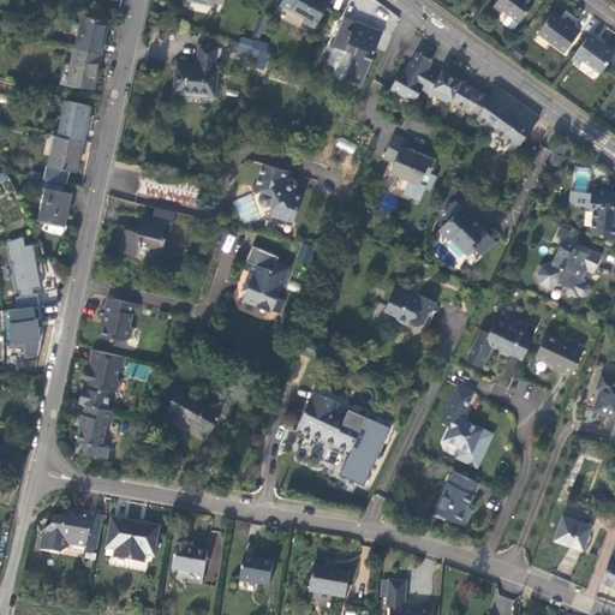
[(316,28),(330,0),(282,0),(280,5),(305,18),(304,21),(316,28)]
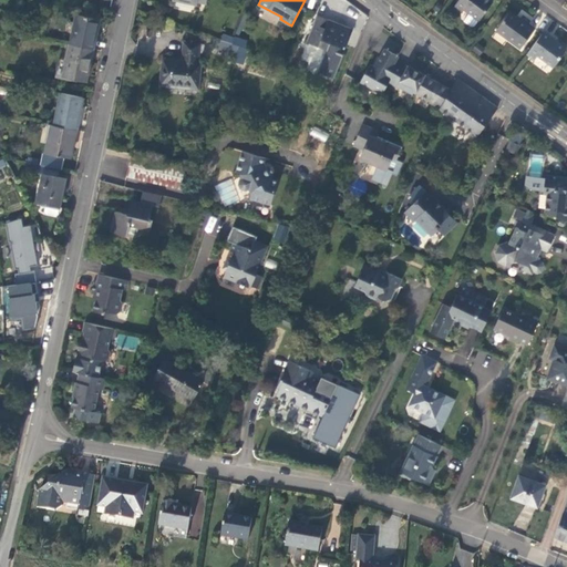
[(459,0),(454,7),(462,12),(464,9),(480,19),(493,1),(492,0),(459,0)]
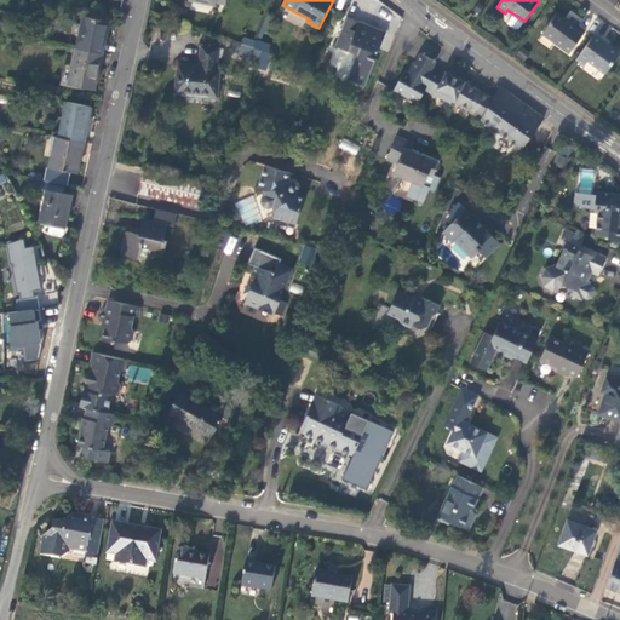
[(87,12),(81,44),(107,49),(110,34),(114,17),(87,12)]
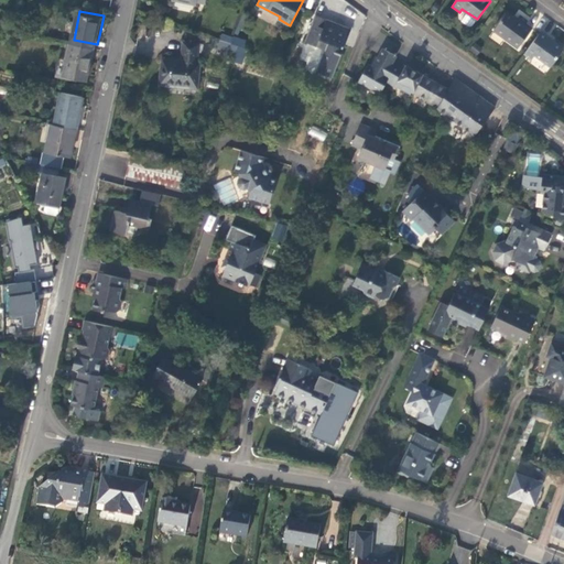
[(495,30),(519,46),(532,28),(525,23),(528,21),(524,18),(520,14),(517,19),(507,12),(495,30)]
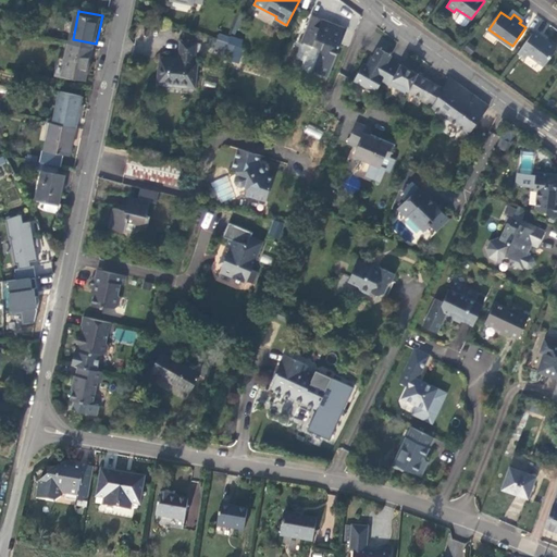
[(319,27),(322,19),(311,14),(308,23),(319,27)]
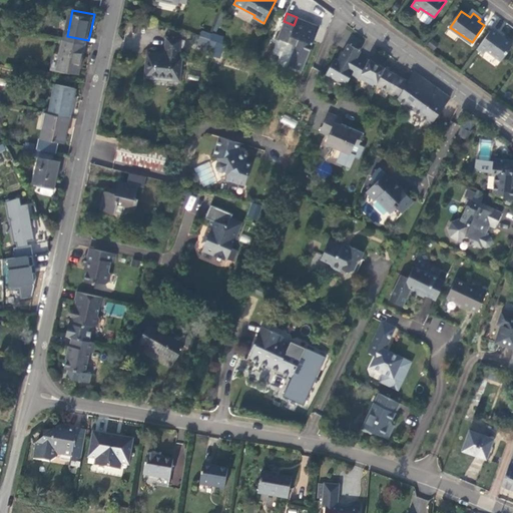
[(302,70),(320,26),(297,17),(294,25),(284,21),(278,38),(293,44),(296,37),(299,39),(296,45),(288,65),(302,70)]
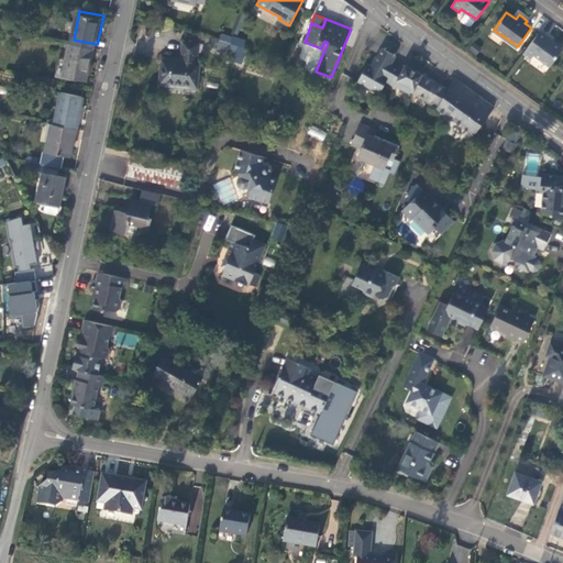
[(548,35),(540,30),(523,53),(531,58),(533,55),(549,66),(562,48),(551,40),(547,36),(548,35)]
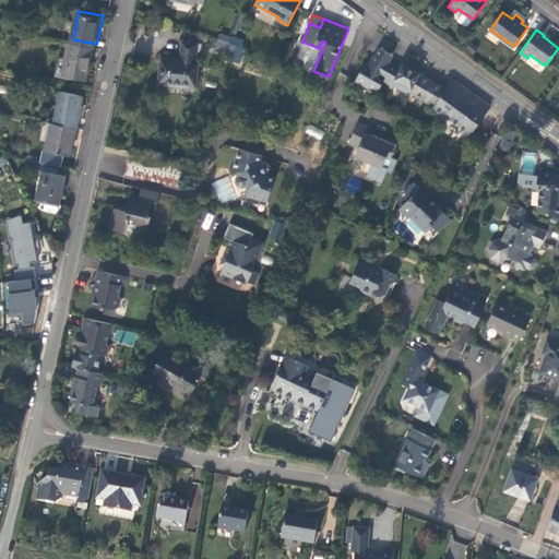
[(240,63),(245,48),(242,47),(245,40),(232,36),(229,43),(236,45),(234,55),(232,61),(240,63)]
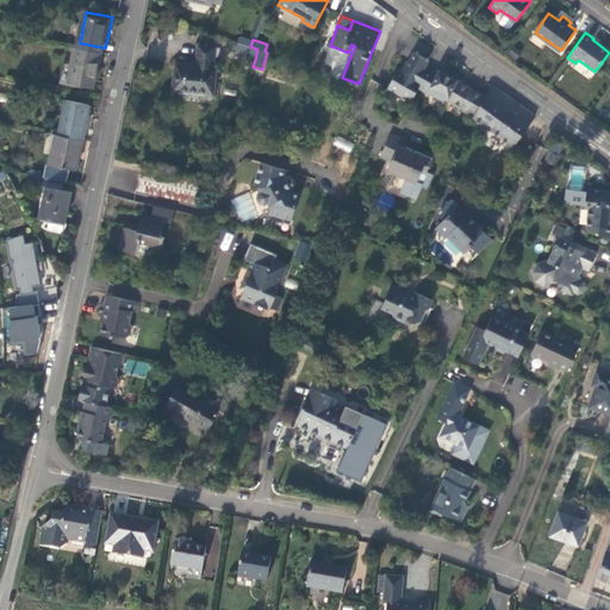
[(244,56),(250,47),(240,42),(236,53),(244,56)]
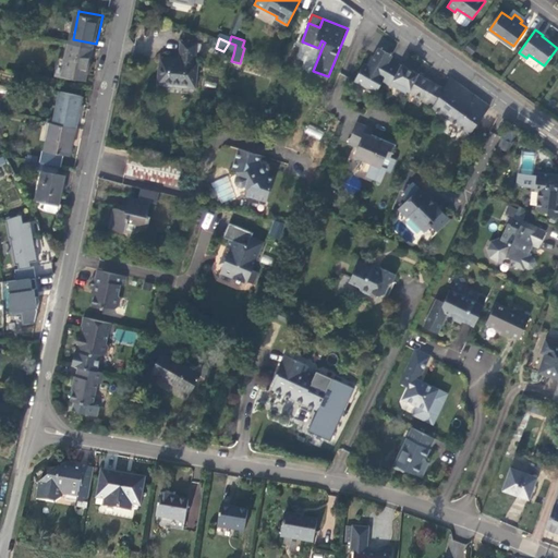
[(93,60),(96,44),(73,39),(67,71),(89,75),(93,60)]
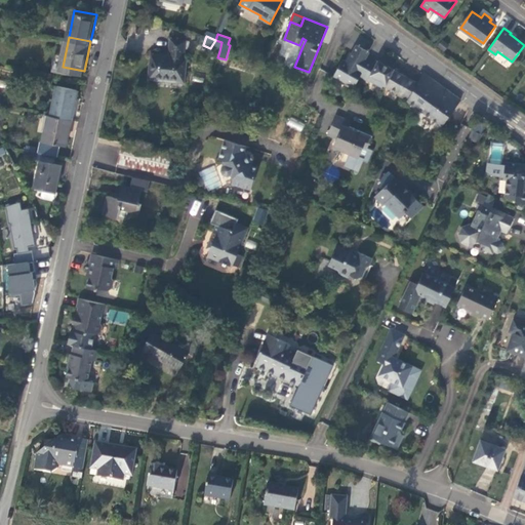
[(184,82),(186,57),(184,57),(186,40),(170,39),(168,55),(151,54),(149,79),(184,82)]
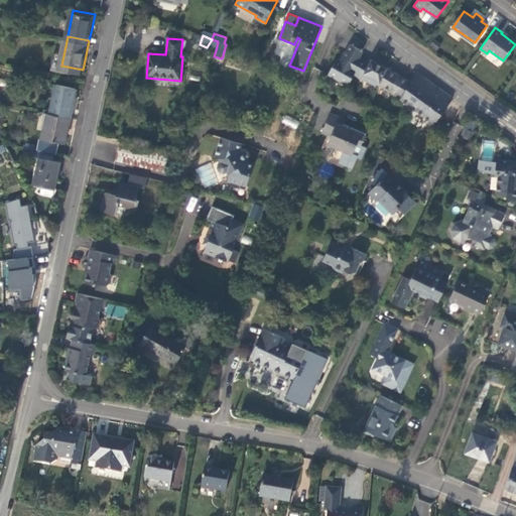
[(216,50),(218,41),(212,39),(207,47),(216,50)]
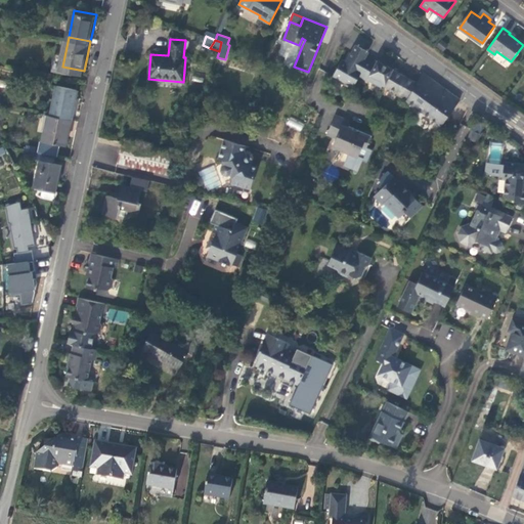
[(391,69),(378,60),(377,62),(365,56),(368,51),(356,45),(346,62),(342,59),(333,76),(353,87),(359,76),(369,82),(369,81),(382,87),(383,85),(391,69)]
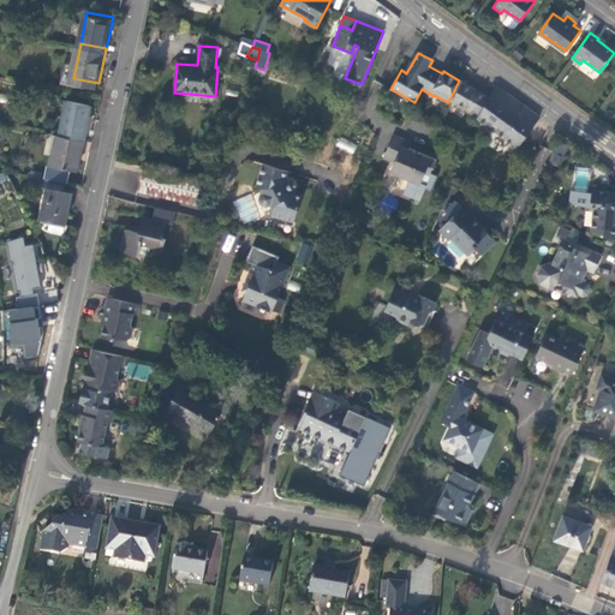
[(489,97),(459,81),(449,100),(479,115),(488,100),(489,97)]
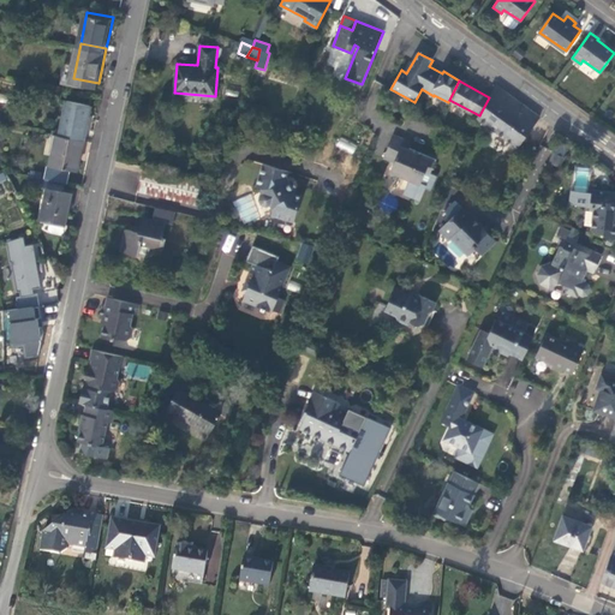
[(507,94),(496,85),(491,94),(489,97),(488,100),(499,107),(508,94),(507,94)]
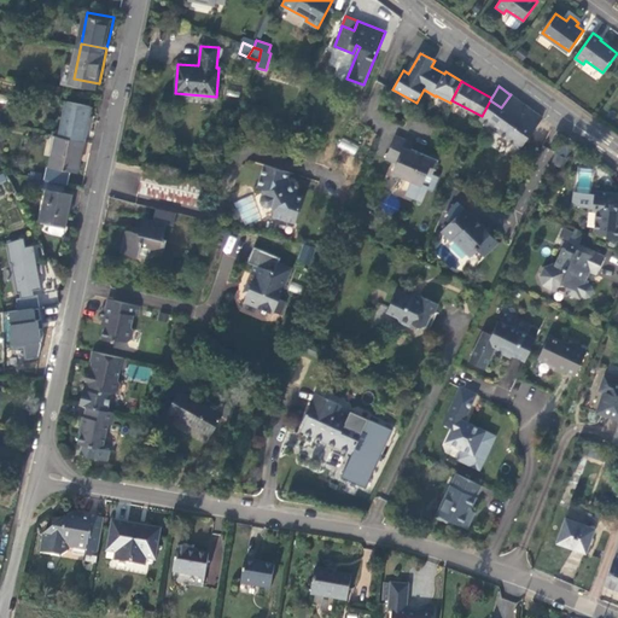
[(520,149),(542,118),(511,94),(501,108),(490,100),(482,116),(481,118),(520,149)]
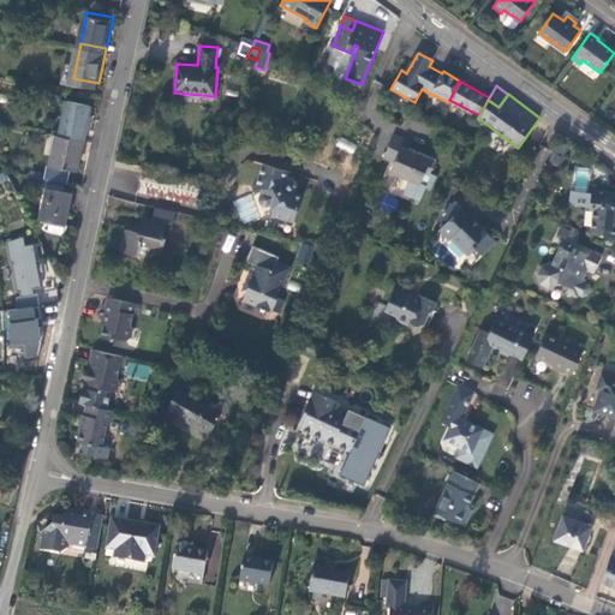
[(71,95),(63,131),(87,136),(90,118),(94,101),(71,95)]
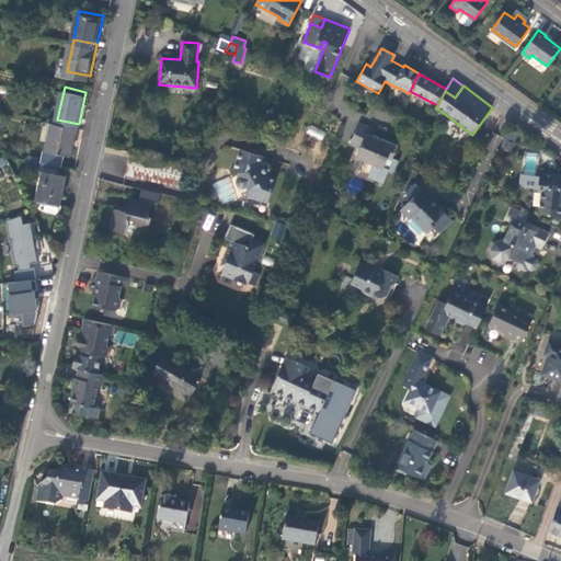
[(76,138),(79,124),(57,119),(56,118),(50,147),(73,151),(76,138)]
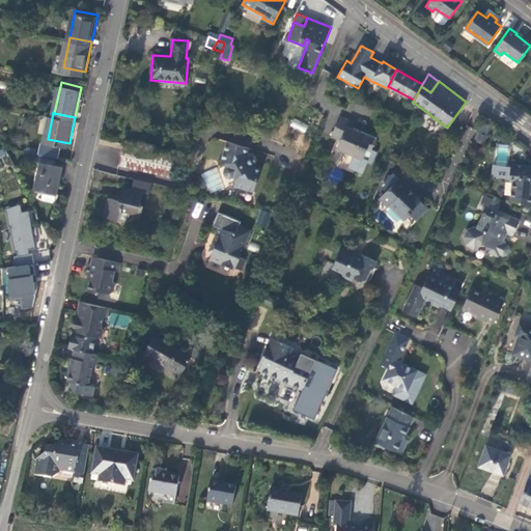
[(372,149),(376,139),(365,134),(364,137),(357,133),(358,131),(353,129),(356,121),(340,115),(331,136),(340,140),(338,145),(350,149),(353,157),(348,168),(362,173),(367,163),(363,161),(368,150),(371,151),(372,149)]
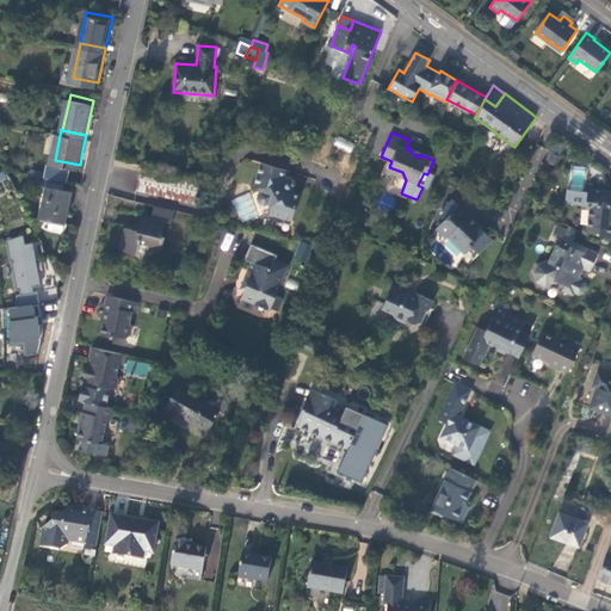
[(337,136),(333,144),(350,153),(355,144),(337,136)]
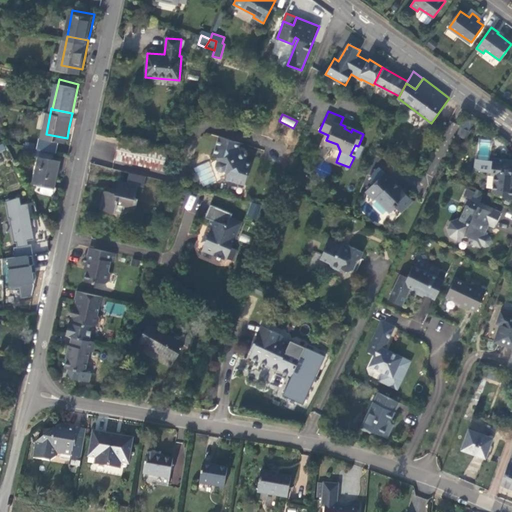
[(467,139),(470,132),(461,127),(457,135),(467,139)]
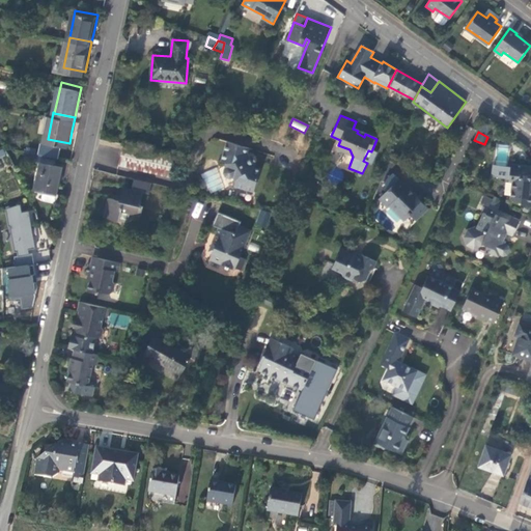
[(256,167),(247,152),(249,147),(226,141),(221,161),(225,162),(227,166),(224,168),(223,173),(225,177),(229,179),(233,177),(234,182),(233,186),(254,192),(260,169),(256,167)]
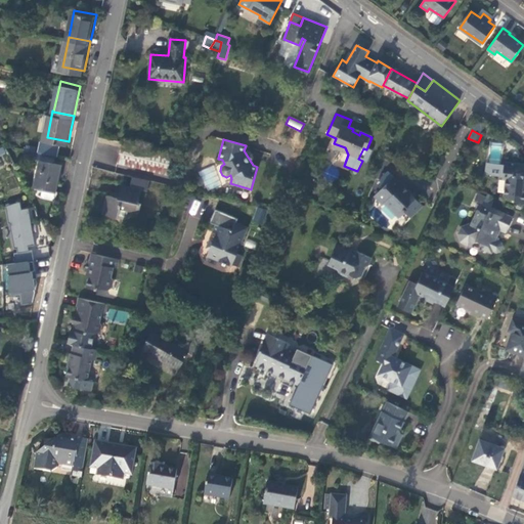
[(167,175),(172,155),(122,143),(117,164),(167,175)]
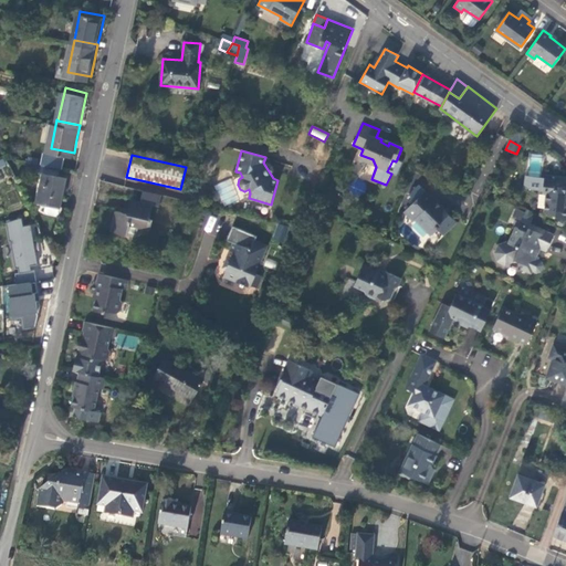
[(373,159),(360,155),(358,159),(376,167),(373,159)]
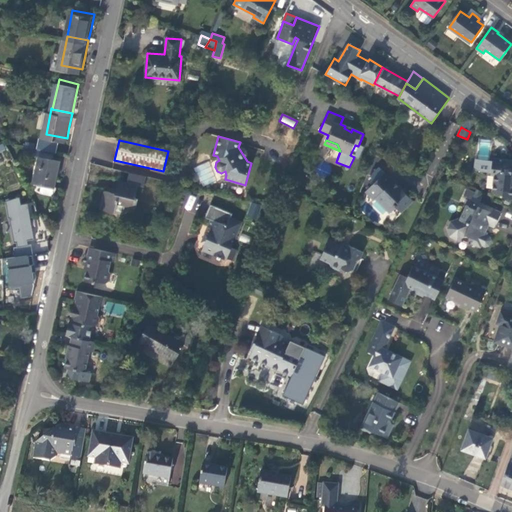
[(490,159),(492,141),(479,140),(477,158),(490,159)]
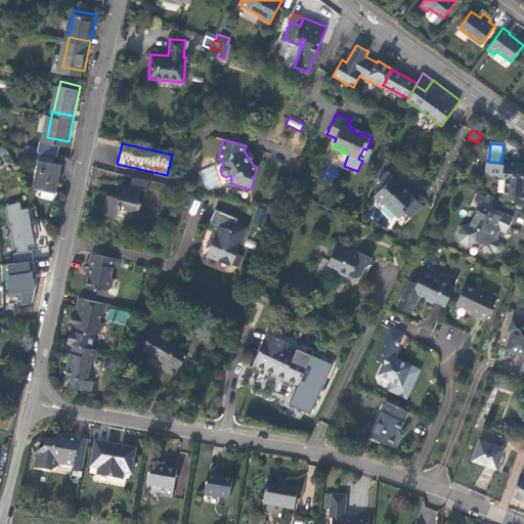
[(366,163),(373,150),(367,147),(366,149),(363,148),(358,159),(362,161),(366,163)]
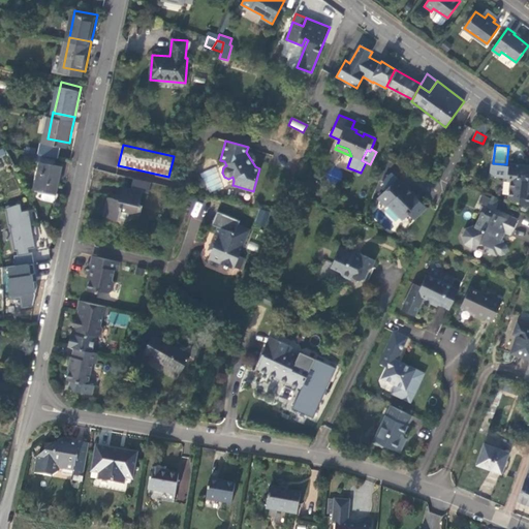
[(64,162),(41,158),(36,185),(45,187),(44,193),(47,197),(55,198),(58,196),(62,176),(64,162)]
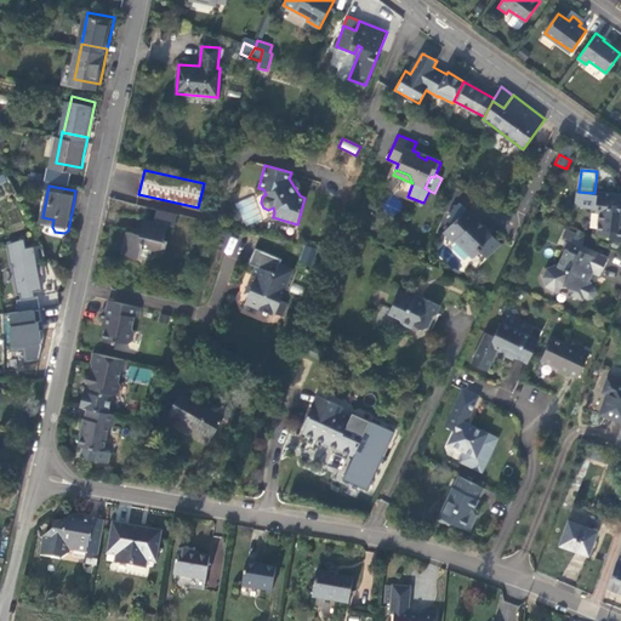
[(620,240),(620,209),(620,210),(620,194),(598,191),(597,193),(594,193),(579,192),(577,194),(575,194),(582,206),(596,208),(596,211),(598,211),(596,232),(602,235),(609,235),(611,239),(620,240)]
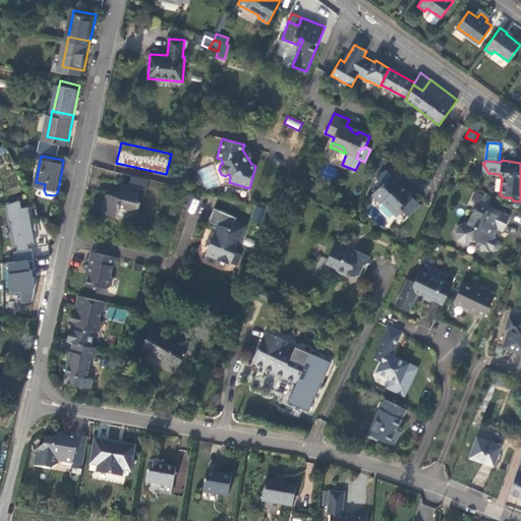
[(206,189),(220,183),(212,165),(197,171),(206,189)]
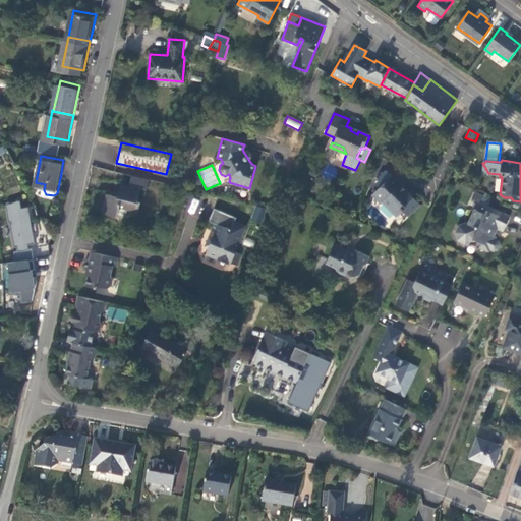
[(420,204),(392,175),(372,194),(380,203),(382,200),(396,216),(402,210),(408,217),(420,204)]
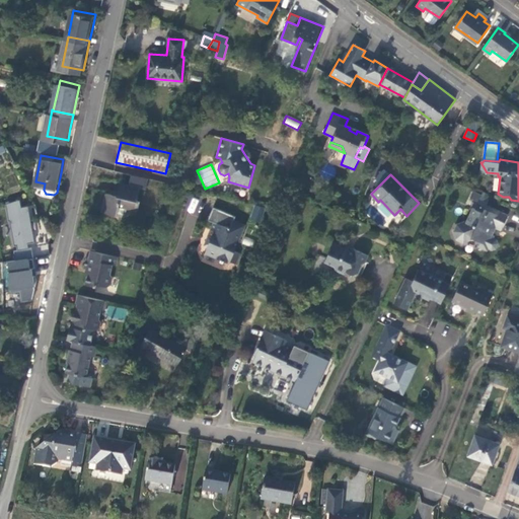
[(138,200),(140,188),(146,189),(148,179),(131,175),(129,184),(120,183),(117,196),(106,194),(102,213),(117,216),(119,206),(138,210),(140,201),(138,200)]
